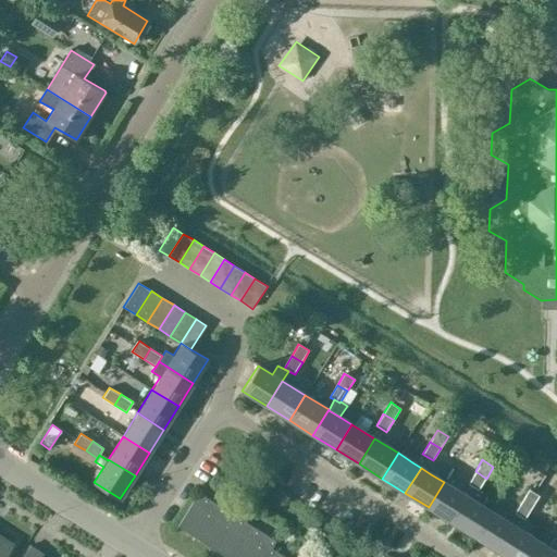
[(479,490),(486,479),(475,471),(468,483),(479,490)]
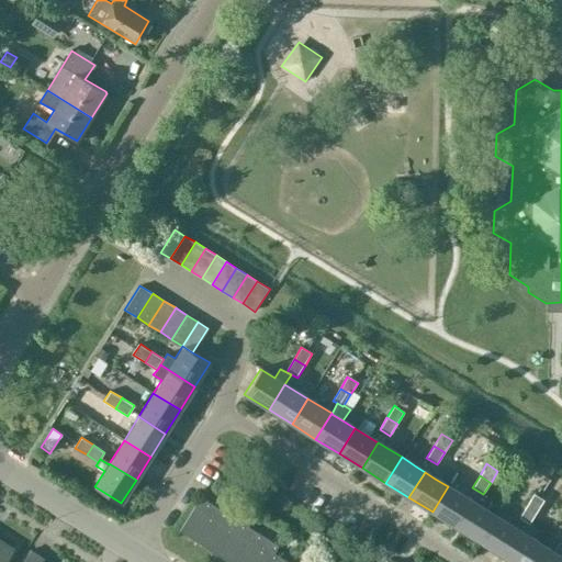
[(472,501),(448,486),(433,512),(456,527),(472,501)]
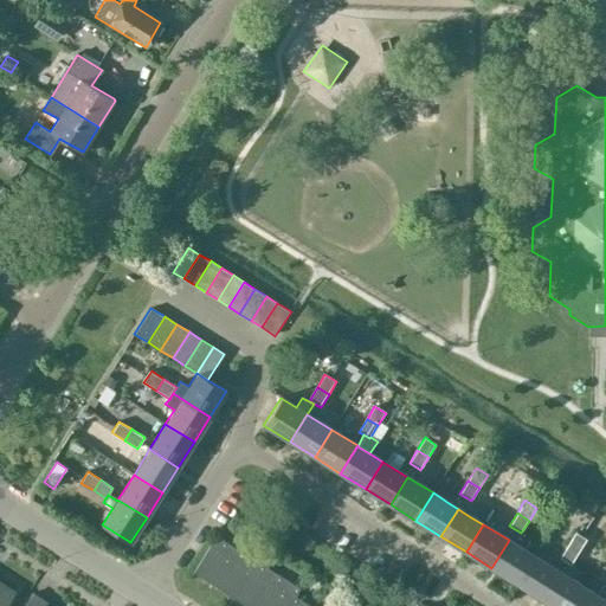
[(587,539),(575,533),(567,545),(579,552),(587,539)]
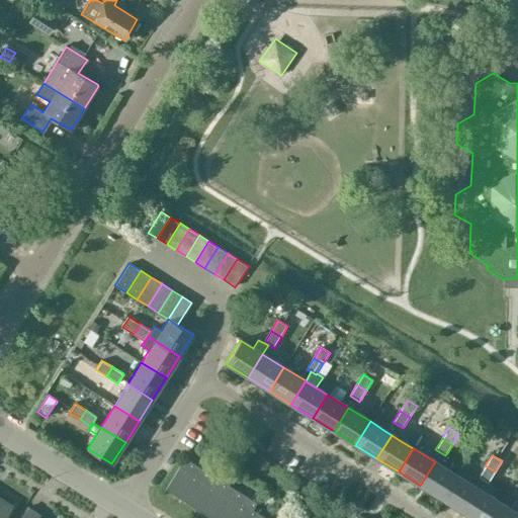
[(185,458),(166,489),(189,504),(208,473),(185,458)]
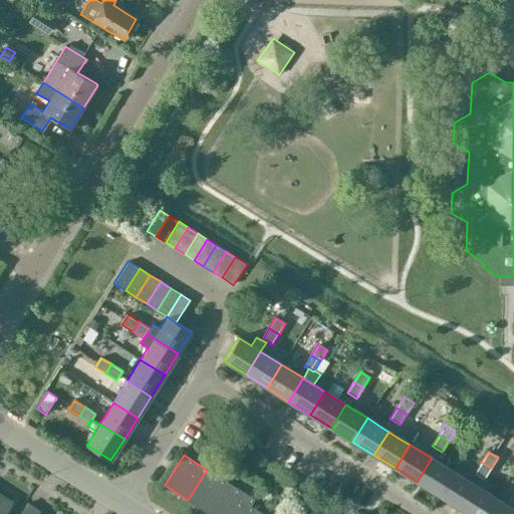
[(432,458),(417,482),(438,495),(453,472),(432,458)]
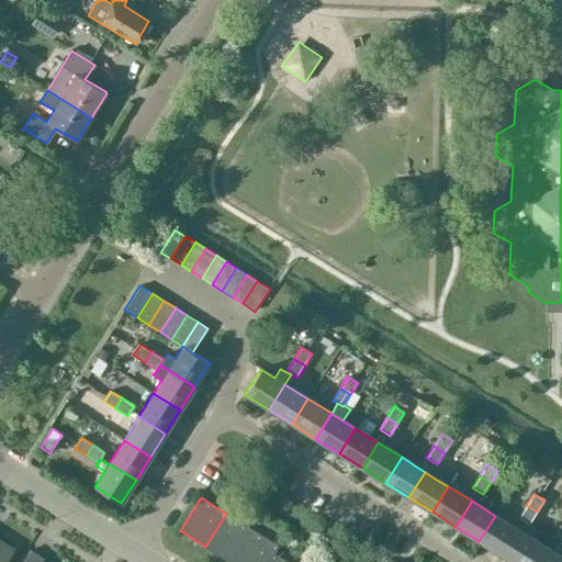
[(519,517),(530,524),(537,512),(526,505),(519,517)]
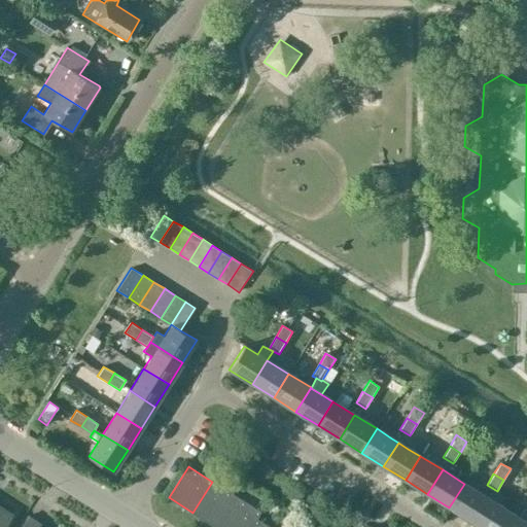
[(192,513),(214,526),(217,526),(237,497),(212,482),(192,513)]
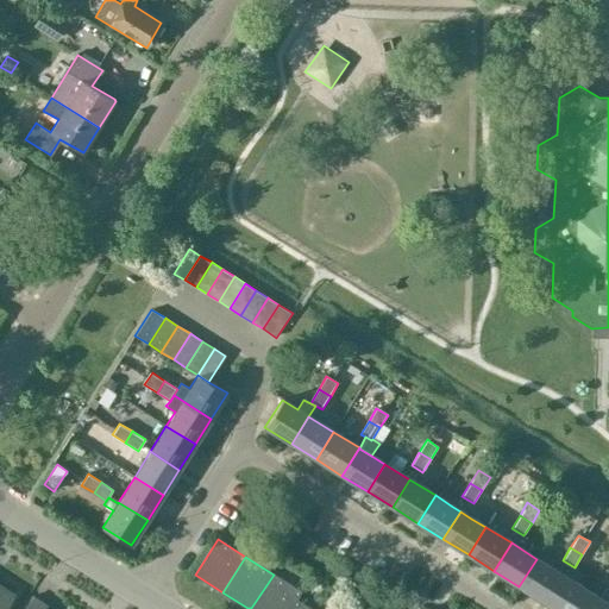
[(519,586),(545,602),(562,575),(537,559),(519,586)]
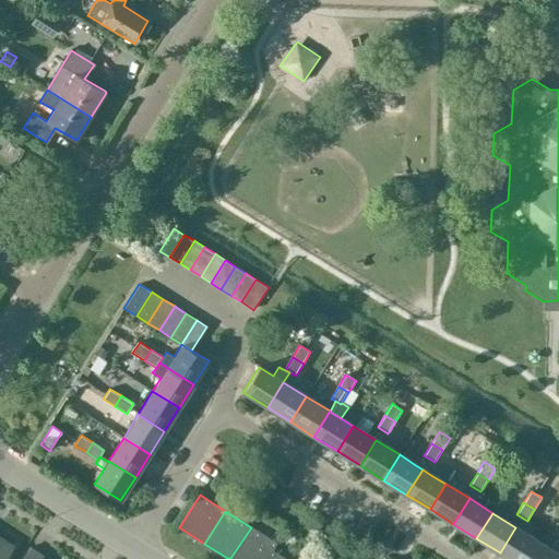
[(251,527),(230,558),(265,558),(272,550),(276,543),(251,527)]
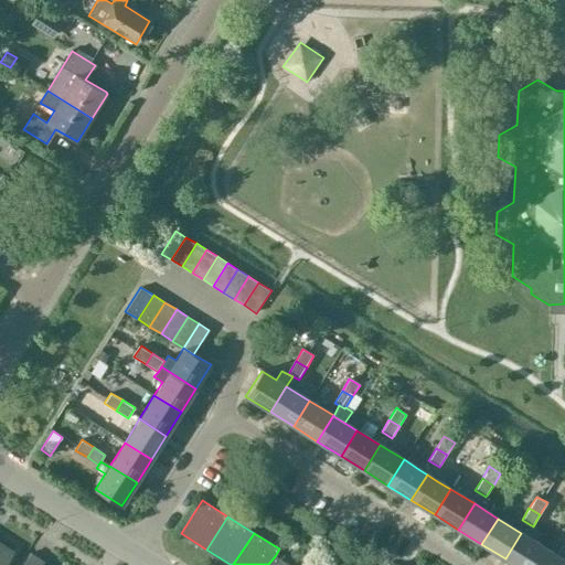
[(521,533),(505,558),(514,564),(533,564),(545,548),(521,533)]
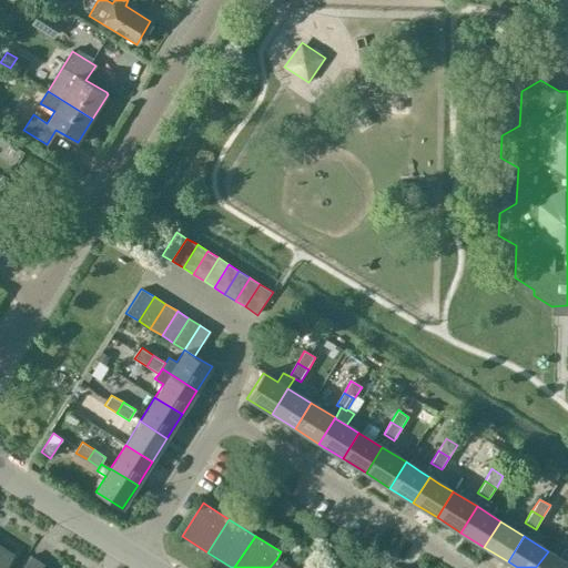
[(0,567),(4,567),(14,555),(0,545),(0,567)]
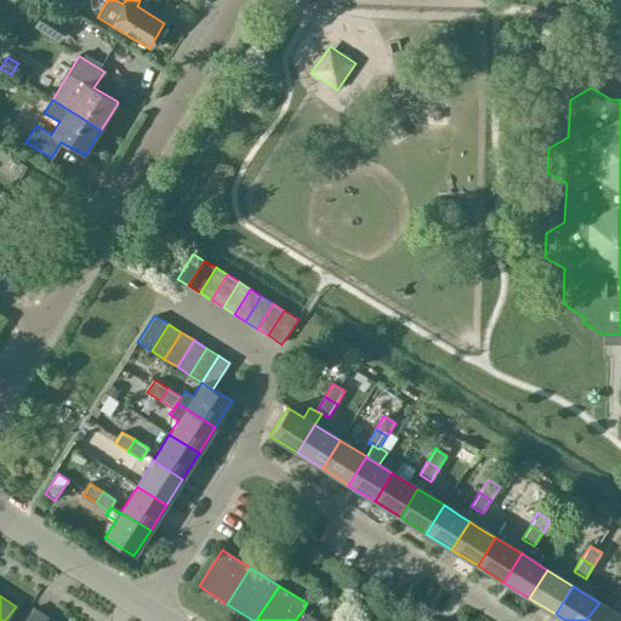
[(611,610),(599,603),(586,620),(620,620),(620,599),(619,599),(611,610)]
